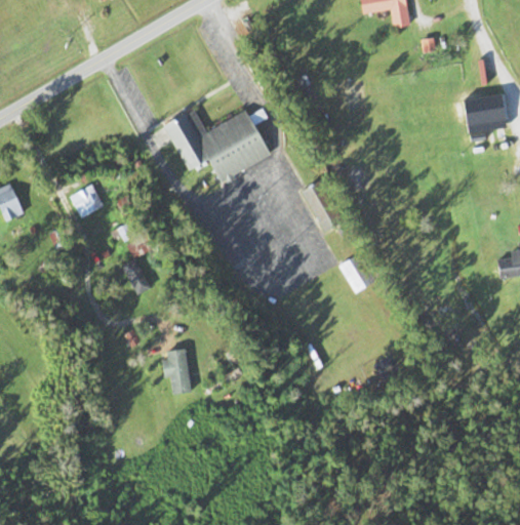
[(405,0),(359,0),(362,14),(391,10),(394,29),(409,27),(405,0)]
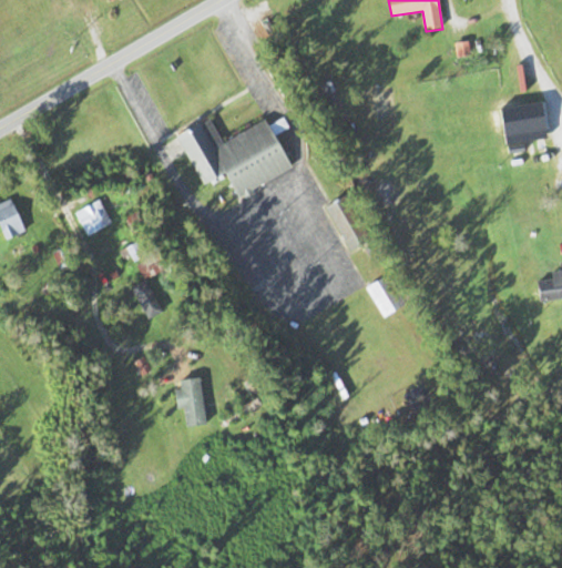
[(542,101),(502,107),(506,137),(545,131),(542,101)]
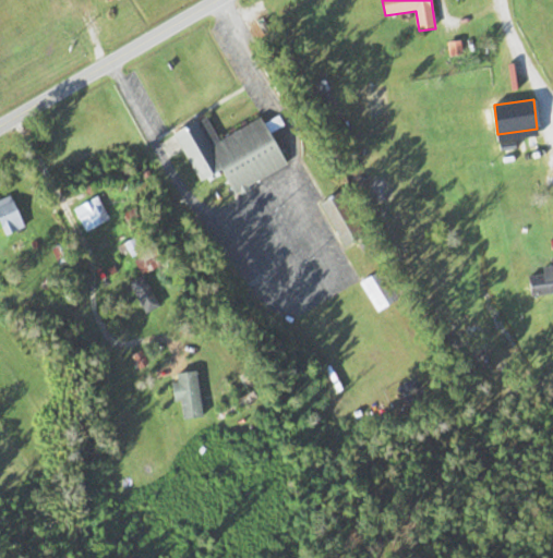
[(179,134),(203,120),(204,122),(212,117),(226,141),(266,118),(292,164),(254,186),(256,191),(248,196),(244,191),(240,194),(226,169),(206,181),(179,134)]
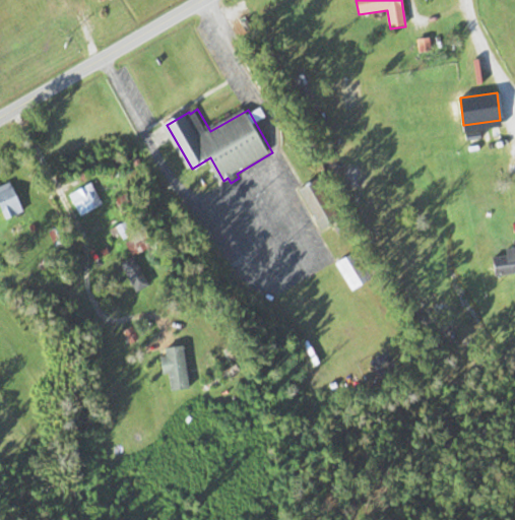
[(81,216),(104,204),(91,182),(69,194),(81,216)]
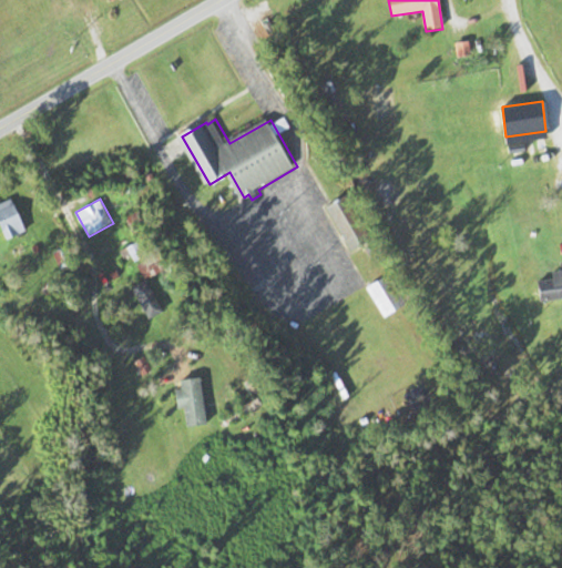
[(0,205),(0,221),(4,237),(23,232),(14,202),(0,205)]
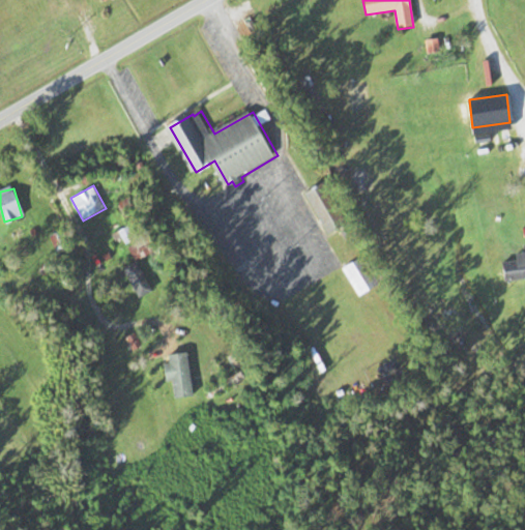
[(515,261),(501,262),(502,280),(524,277),(524,253),(515,254),(515,261)]
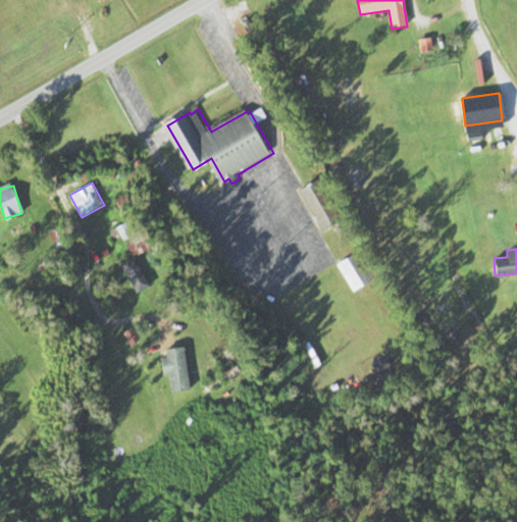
[(335,268),(359,289),(370,276),(347,256),(335,268)]
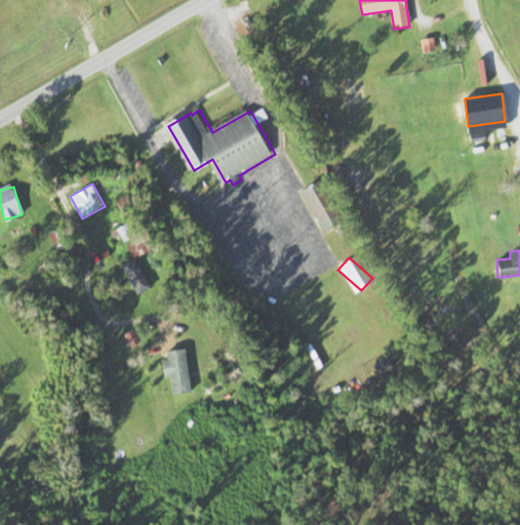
[(150,289),(137,258),(123,264),(134,295),(150,289)]
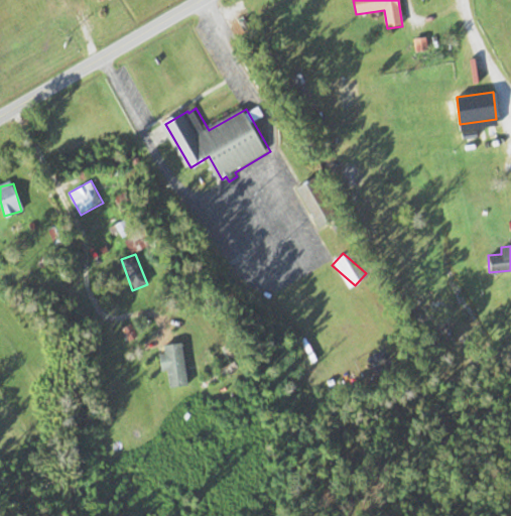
[(163,345),(164,353),(158,354),(160,369),(166,369),(168,387),(187,384),(182,343),(163,345)]
